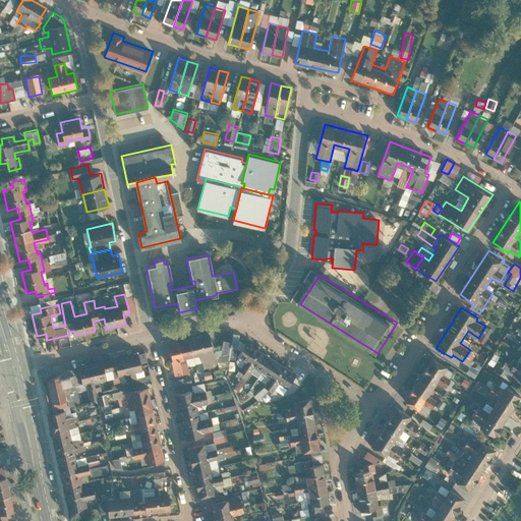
[(210,334),(169,343),(175,375),(189,372),(186,358),(200,355),(205,370),(217,367),(210,334)]
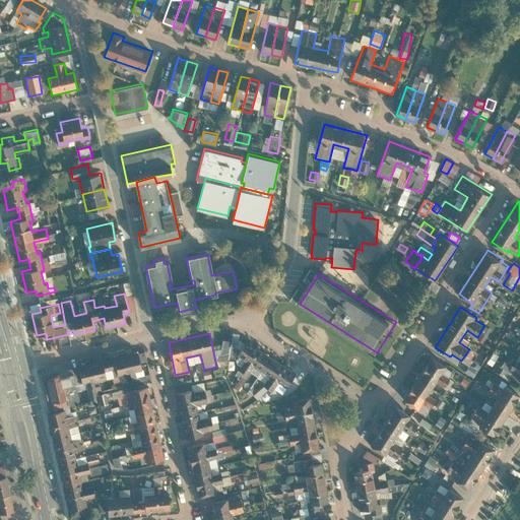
[(296,373),(246,340),(237,354),(245,360),(239,369),(248,375),(254,366),(270,377),(264,386),(272,391),(278,382),(286,387),(296,373)]
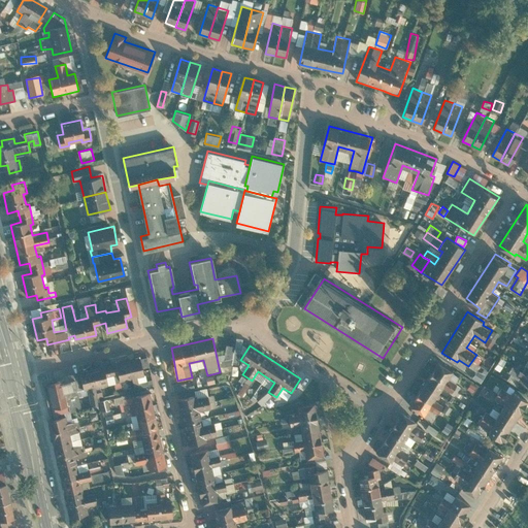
[(140,358),(41,382),(45,399),(70,517),(88,513),(86,506),(97,504),(94,493),(84,496),(81,482),(92,480),(89,469),(78,471),(75,458),(86,455),(84,444),(73,448),(69,433),(79,430),(78,421),(67,423),(65,411),(98,404),(96,397),(98,397),(96,386),(107,384),(106,376),(119,373),(120,381),(132,377),(134,389),(149,386),(146,380),(139,382),(137,376),(144,374),(142,367),(149,366),(146,357),(140,358)]
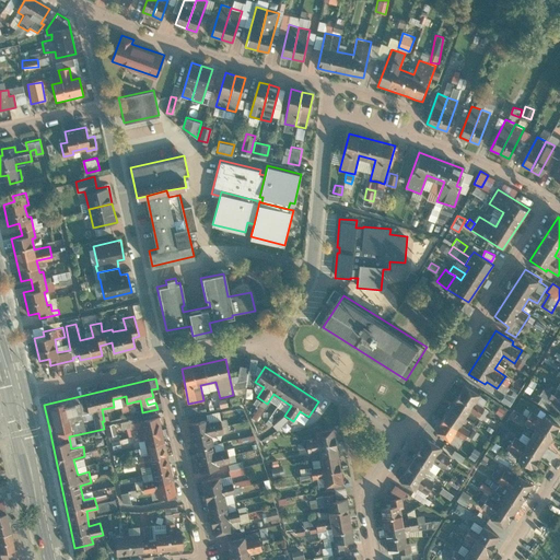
[(466,383),(435,428),(452,440),(456,434),(465,440),(470,430),(464,426),(471,412),(479,417),(486,407),(478,403),(483,394),(466,383)]
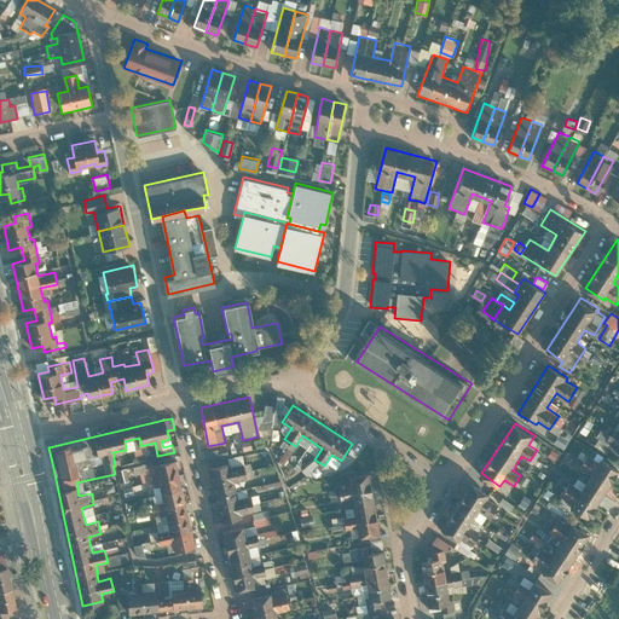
[(560,432),(553,443),(562,449),(570,439),(560,432)]
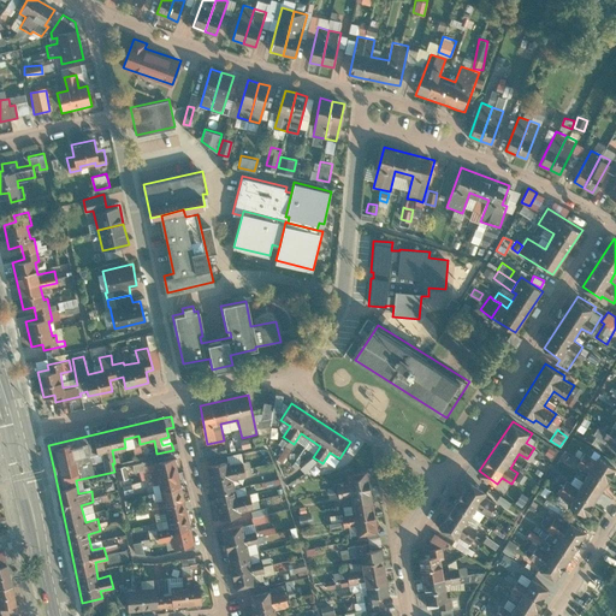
[(194,543),(175,457),(154,462),(155,471),(143,473),(147,486),(158,483),(161,499),(149,502),(153,514),(165,511),(169,527),(157,531),(159,543),(171,540),(173,548),(194,543)]
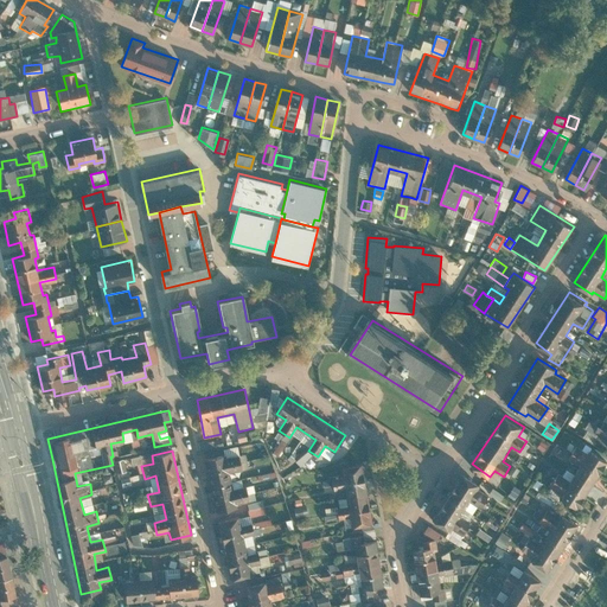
[(575,458),(601,475),(606,467),(606,461),(593,452),(589,458),(580,451),(575,458)]
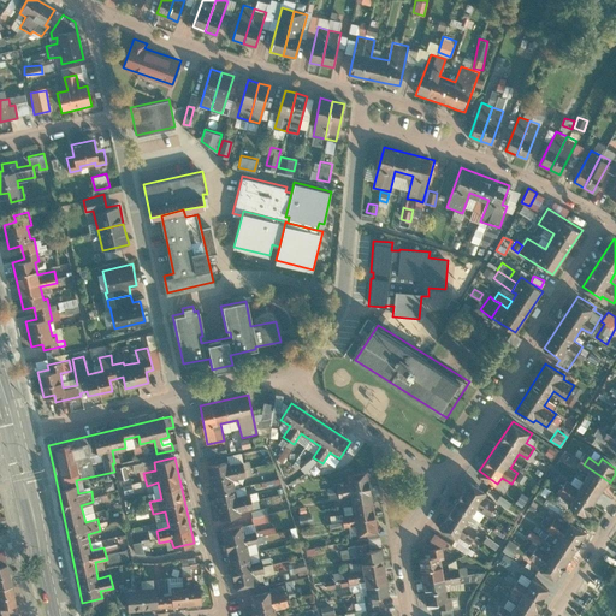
[(229,461),(207,466),(219,519),(241,515),(240,511),(253,509),(249,493),(237,496),(232,479),(246,477),(243,461),(229,463),(229,461)]
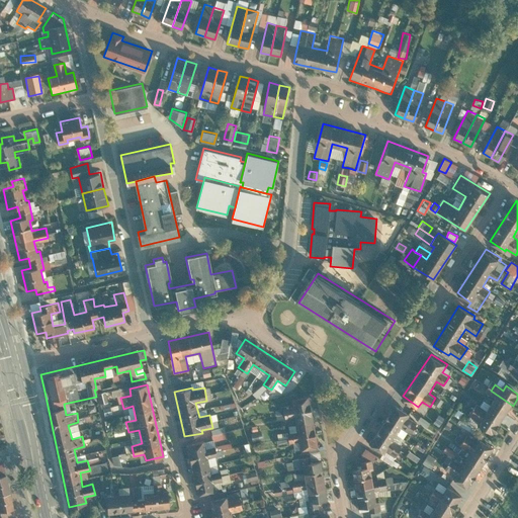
[(496,401),(493,405),(507,415),(513,406),(491,391),(487,395),(496,401)]
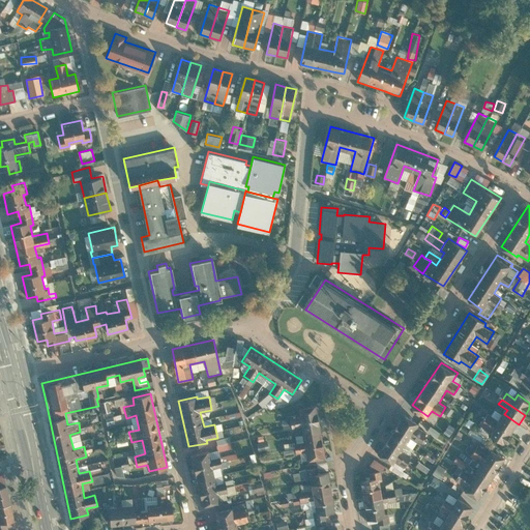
[(339,529),(333,529),(322,529),(320,513),(335,511),(328,472),(318,473),(316,458),(325,457),(317,404),(298,406),(304,441),(294,442),(295,454),(305,452),(306,460),(315,459),(316,468),(305,470),(306,478),(310,478),(312,488),(298,491),(299,496),(292,498),(293,504),(314,501),(316,511),(314,511),(316,525),(305,527),(305,529),(339,529)]
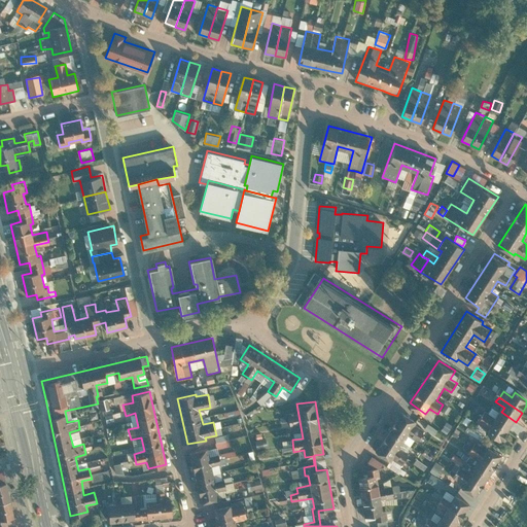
[(401,410),(376,451),(391,461),(393,459),(402,464),(409,454),(399,449),(408,436),(418,443),(425,430),(415,424),(417,420),(401,410)]
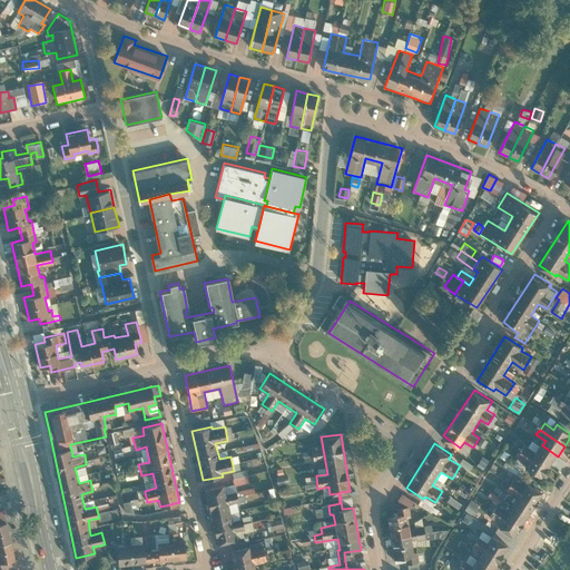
[(527,449),(551,467),(558,457),(542,445),(539,450),(530,444),(527,449)]
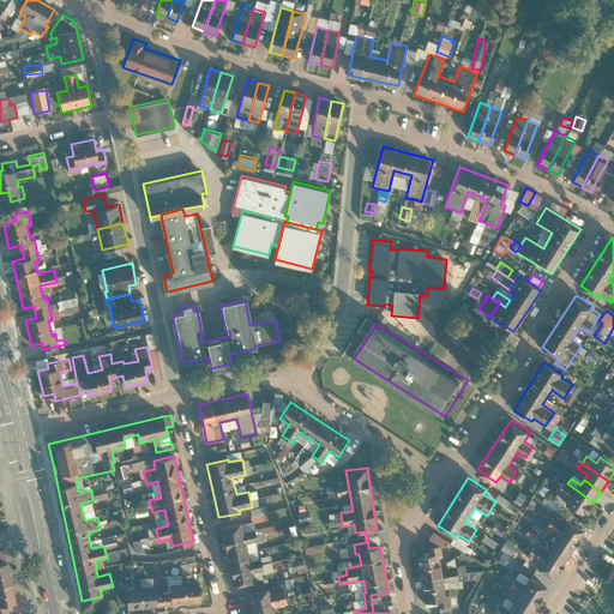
[(124,482),(125,492),(133,491),(132,481),(124,482)]
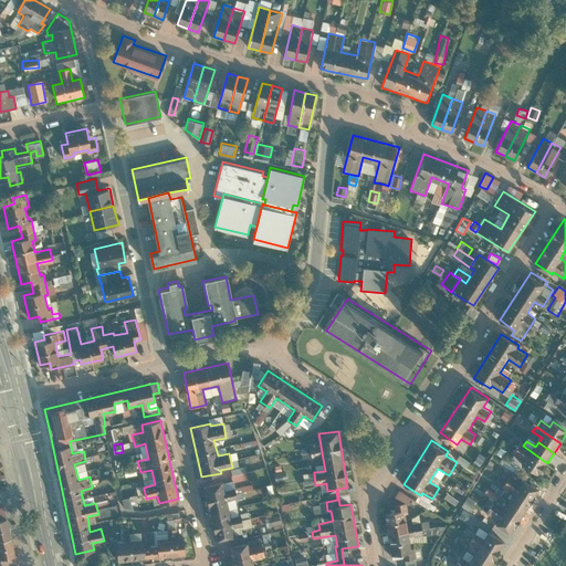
[(523,463),(538,474),(547,463),(523,446),(520,451),(527,457),(523,463)]
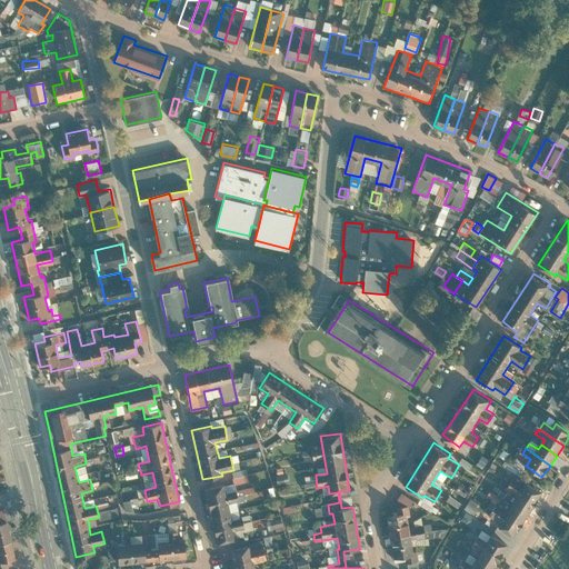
[(512,480),(509,486),(536,503),(543,491),(527,481),(522,487),(512,480)]
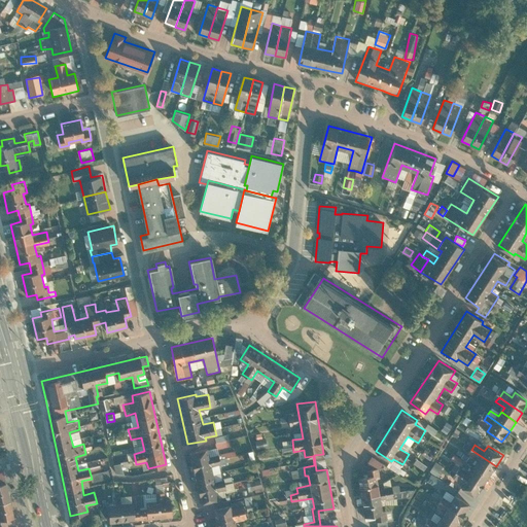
[(207,449),(189,453),(201,503),(218,499),(217,491),(226,489),(224,480),(215,482),(211,466),(221,464),(219,454),(209,456),(207,449)]
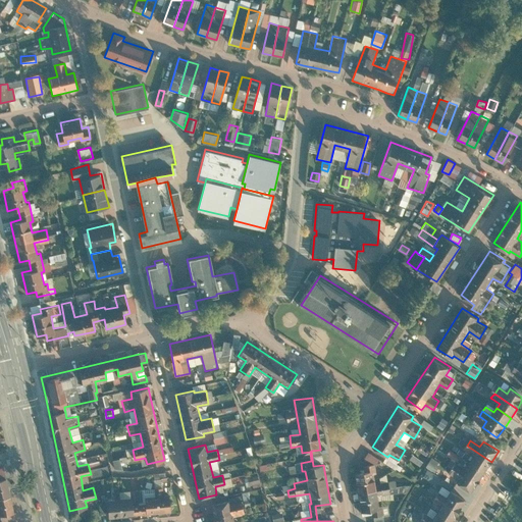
[(470,463),(485,472),(491,462),(467,446),(464,450),(474,456),(470,463)]
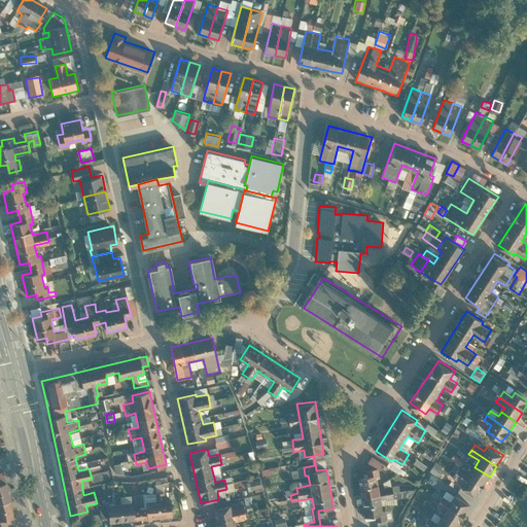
[(453,453),(450,458),(461,465),(464,459),(453,453)]
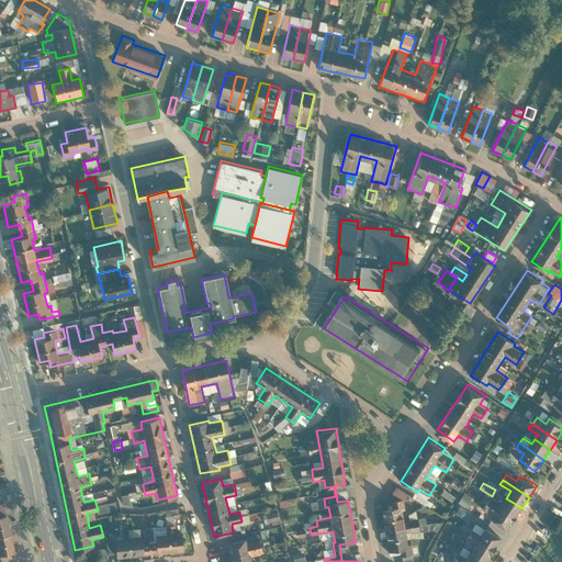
[(492,496),(490,501),(517,517),(523,508),(506,498),(503,503),(492,496)]
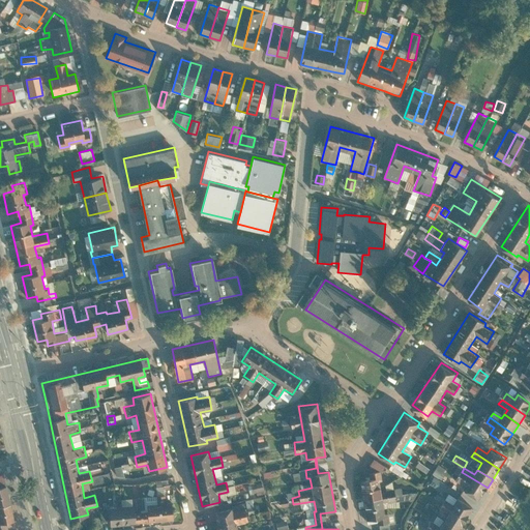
[(360,480),(366,520),(377,519),(379,529),(390,529),(388,513),(385,513),(384,503),(395,501),(394,490),(382,493),(380,480),(382,480),(381,471),(367,473),(369,479),(360,480)]
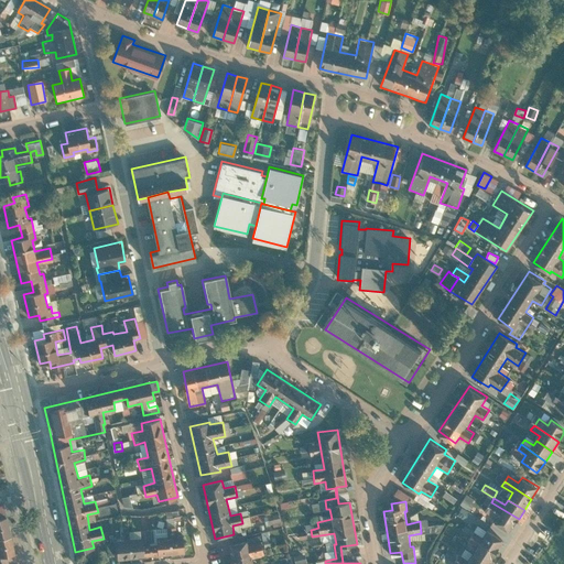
[(511,531),(519,519),(491,502),(489,507),(499,513),(495,521),(511,531)]
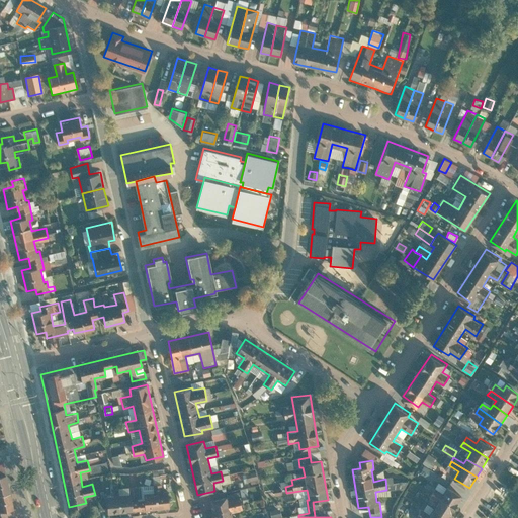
[(245,481),(256,481),(256,471),(244,472),(245,481)]
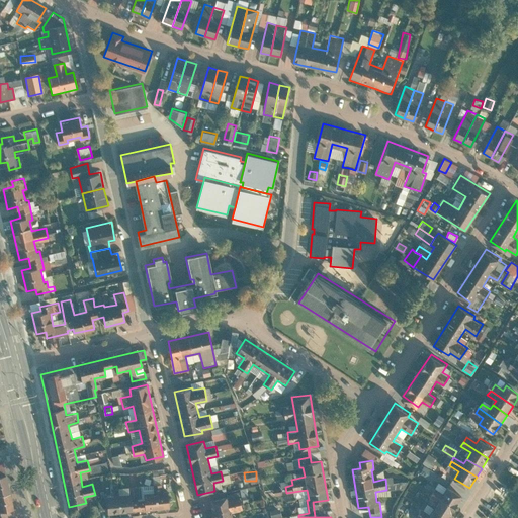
[(0,479),(0,495),(12,493),(8,477),(0,479)]
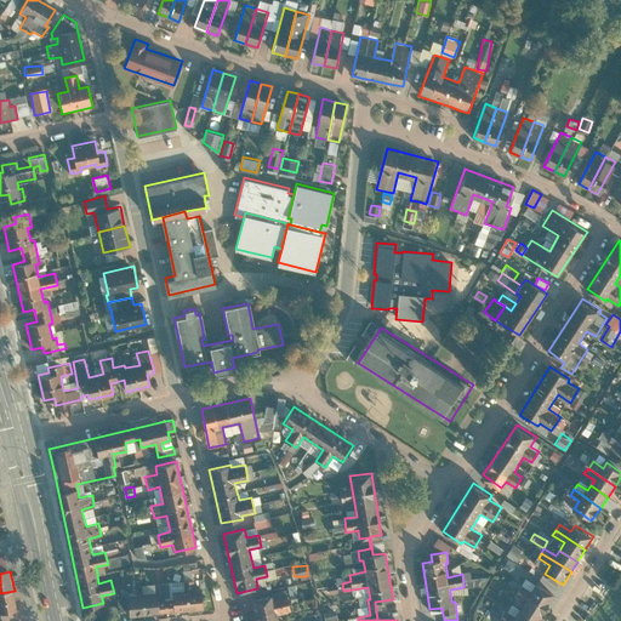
[(127,594),(130,616),(203,608),(200,587),(194,588),(193,580),(183,581),(184,588),(172,590),(172,598),(170,598),(169,582),(159,584),(160,598),(165,598),(165,599),(158,599),(157,592),(142,593),(141,581),(135,581),(136,594),(127,594)]
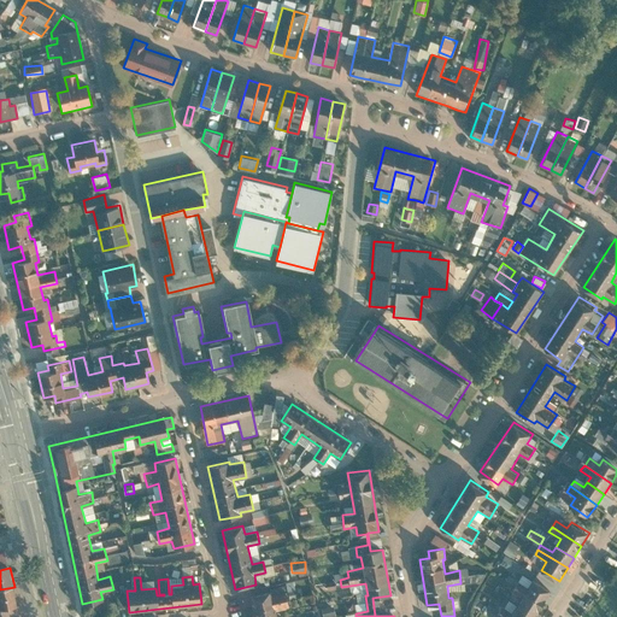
[(534,616),(540,609),(547,598),(552,591),(535,580),(530,588),(518,581),(511,591),(524,598),(513,613),(503,605),(495,615),(498,616),(534,616)]
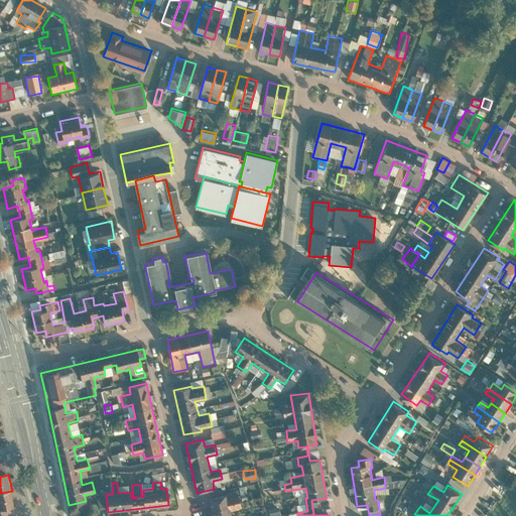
[(12,491),(0,493),(0,502),(2,510),(15,506),(12,491)]
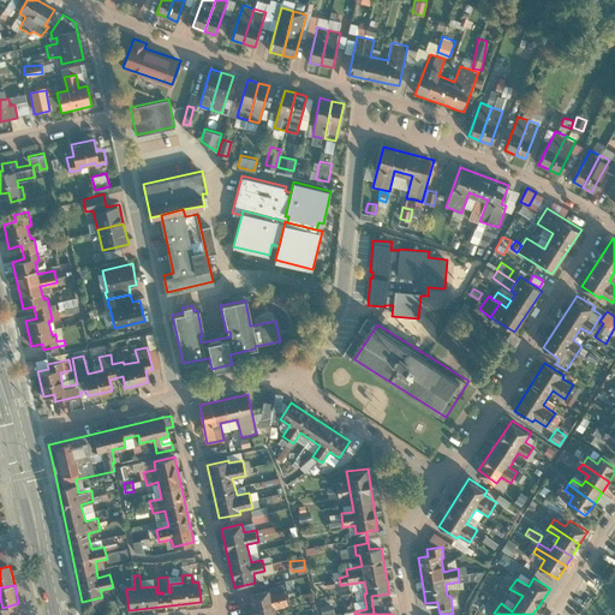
[(275,614),(275,608),(287,604),(285,590),(272,592),(270,589),(249,593),(254,614),(275,614)]
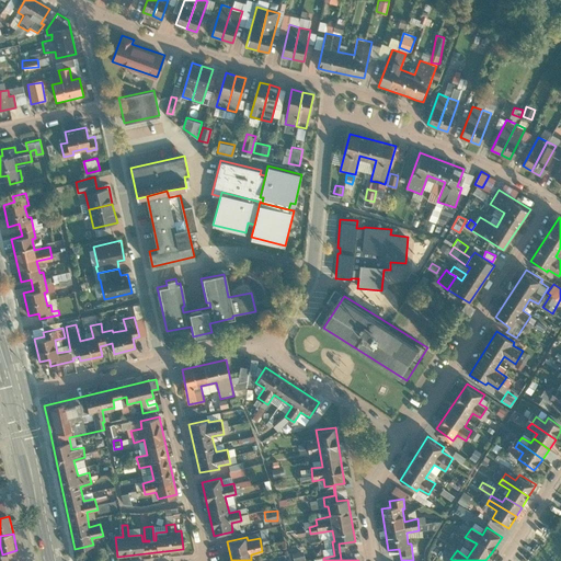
[(103,548),(95,549),(98,558),(105,556),(103,548)]
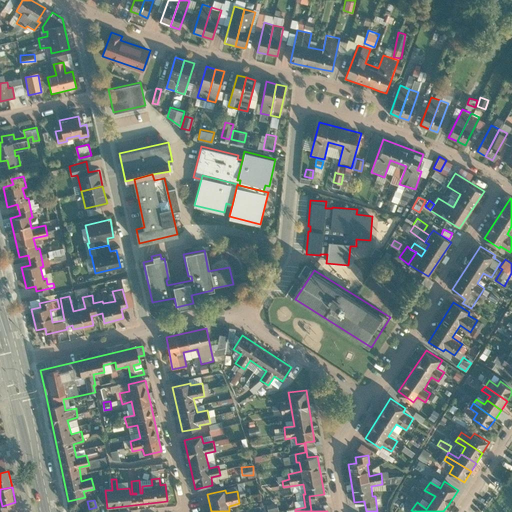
[(279,511),(278,502),(267,503),(268,511),(279,511)]
